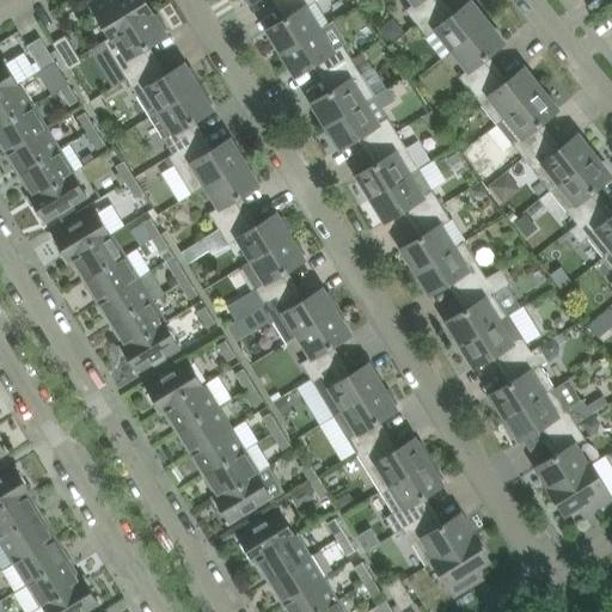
[(96,0),(91,4),(103,24),(111,36),(104,41),(152,11),(145,0),(96,0)]
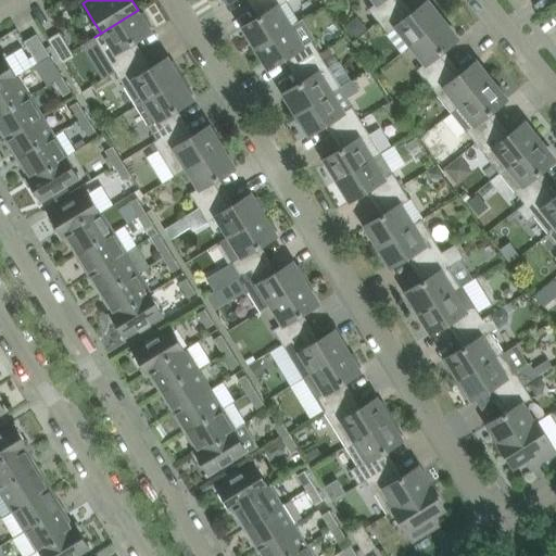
[(256,47),(290,26),(278,7),(288,1),(287,0),(257,0),(256,1),(264,14),(243,26),(256,47)]
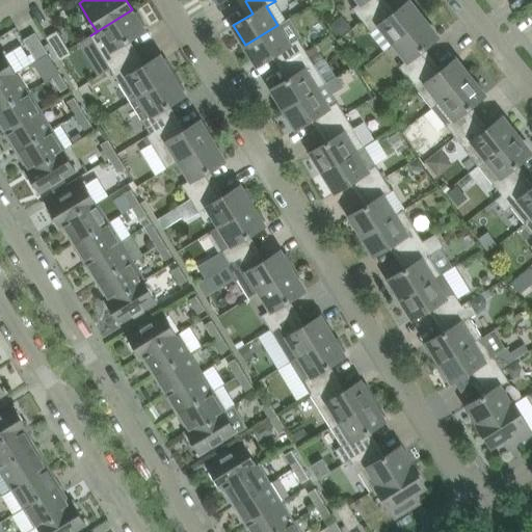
[(360,0),(362,2),(352,8),(363,21),(382,4),(379,0),(360,0)]
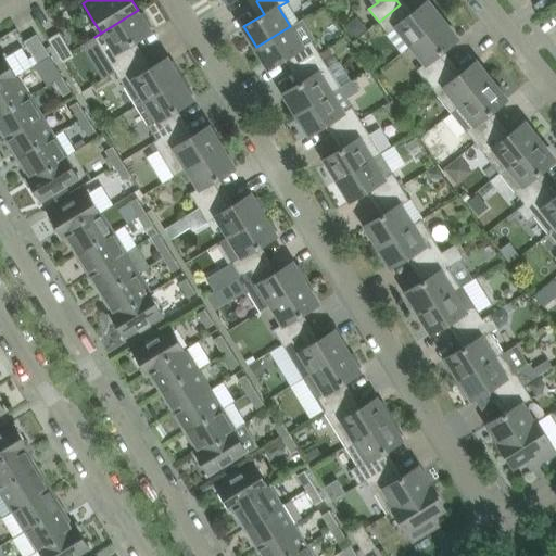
[(409,15),(400,4),(379,22),(389,34),(397,26),(412,45),(442,20),(427,1),(409,15)]
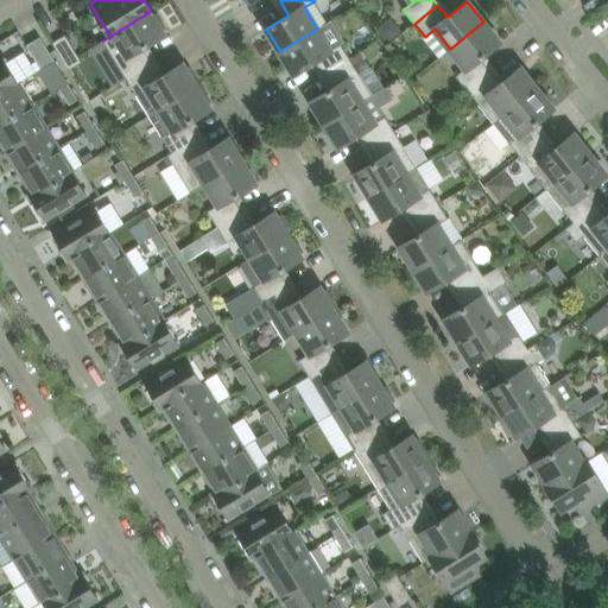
[(153,17),(151,13),(152,12),(151,11),(103,40),(126,78),(152,63),(143,48),(164,35),(163,31),(166,29),(157,13),(153,17)]
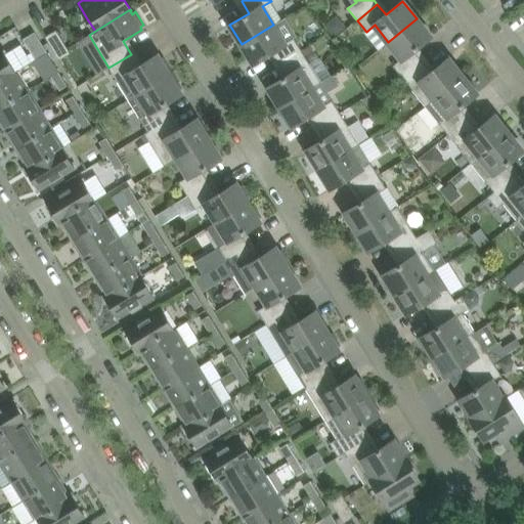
[(326,27),(335,36),(345,28),(337,18),(326,27)]
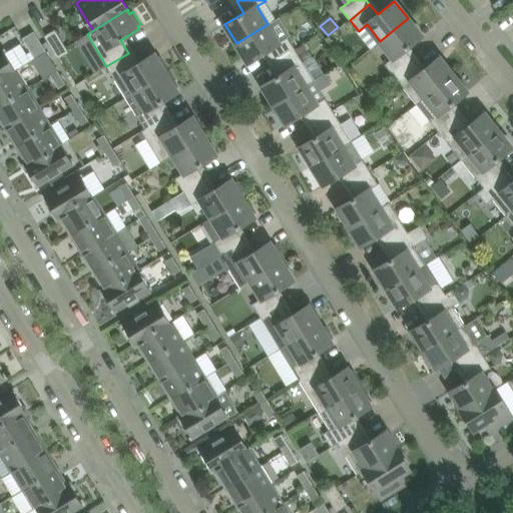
[(406,49),(422,36),(408,18),(380,41),(393,58),(385,64),(394,76),(414,60),(406,49)]
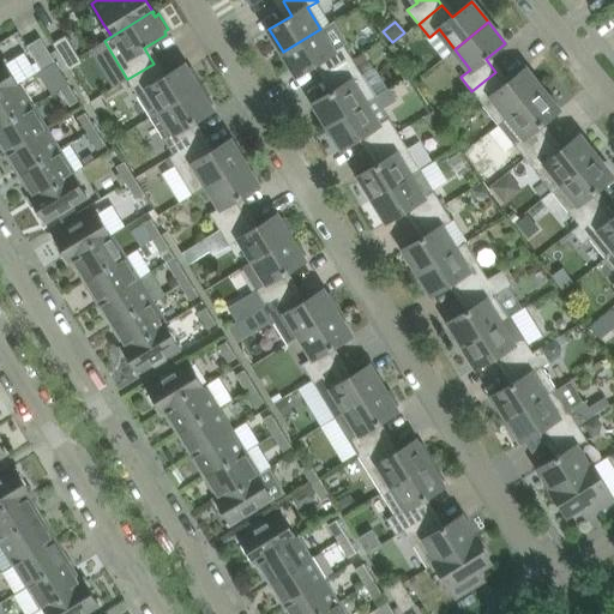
[(333,50),(320,29),(283,52),(298,74),(319,61),(327,74),(354,59),(344,44),(333,50)]
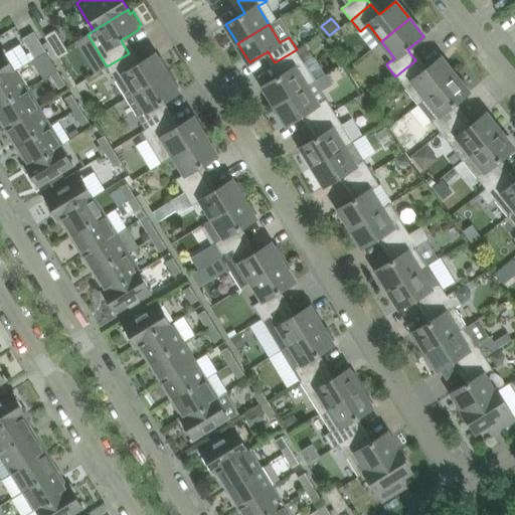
[(44,36),(58,59),(69,52),(55,29),(44,36)]
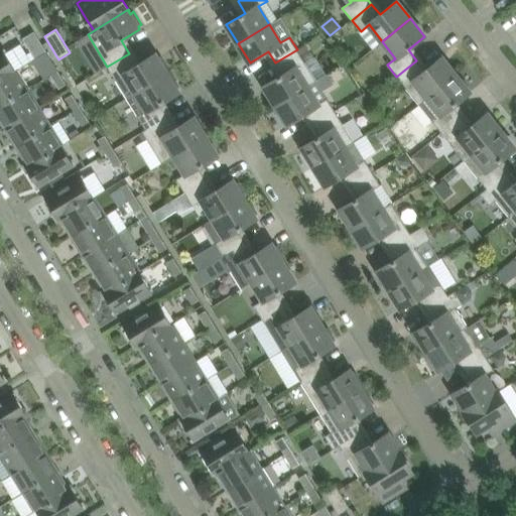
[(22,38),(33,55),(35,59),(46,51),(34,31),(22,38)]
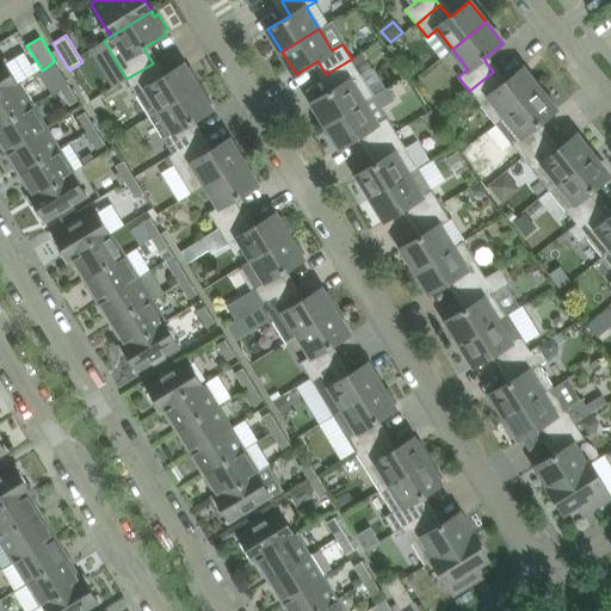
[(363,102),(364,103),(375,96),(352,59),(326,74),(334,88),(313,102),(327,124),(363,102)]
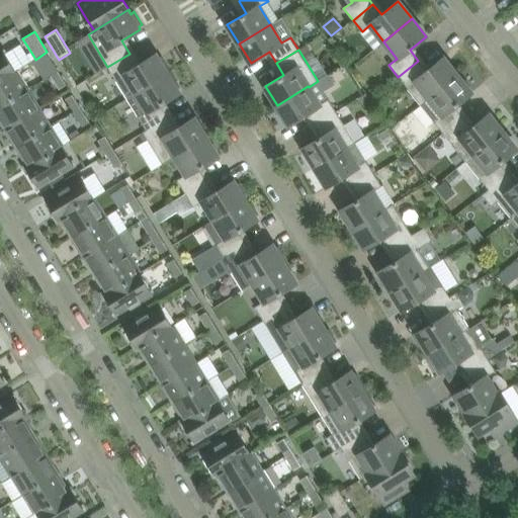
[(0,80),(16,71),(4,52),(0,54),(0,80)]
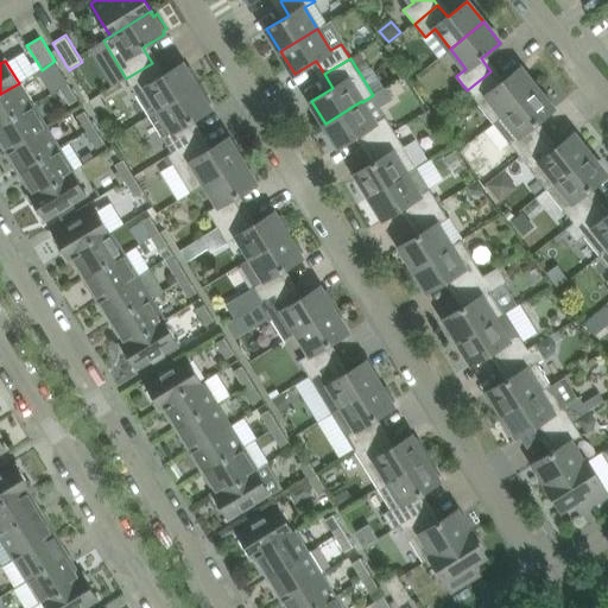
[(150,115),(201,84),(190,67),(185,69),(182,64),(160,77),(152,63),(126,78),(135,94),(150,115)]
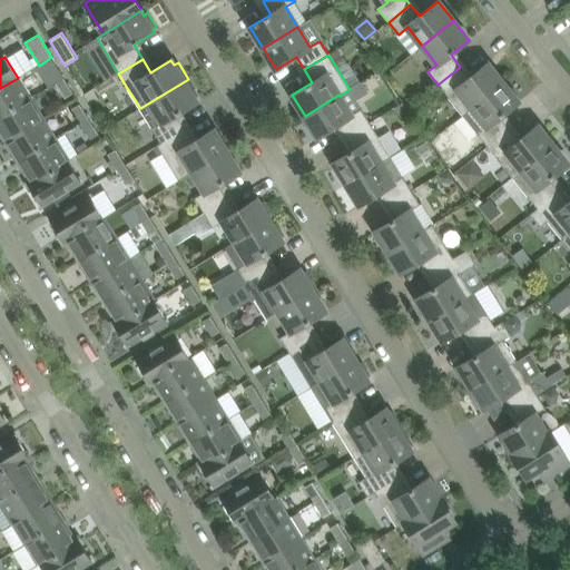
[(47,69),(56,82),(65,78),(55,64),(47,69)]
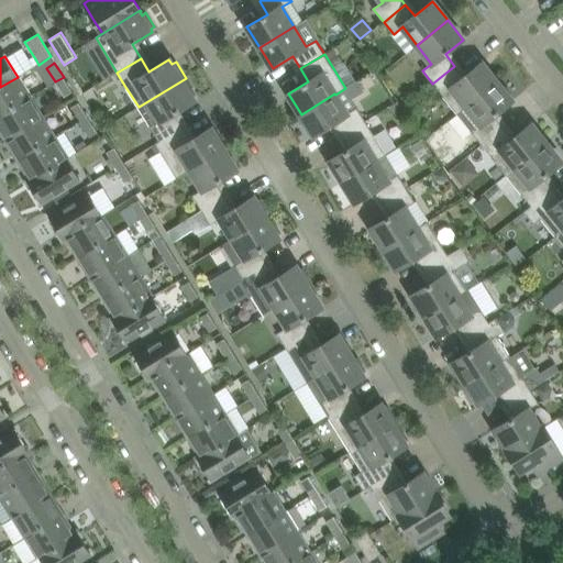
[(497,81),(482,63),(463,77),(454,66),(432,84),(457,113),(497,81)]
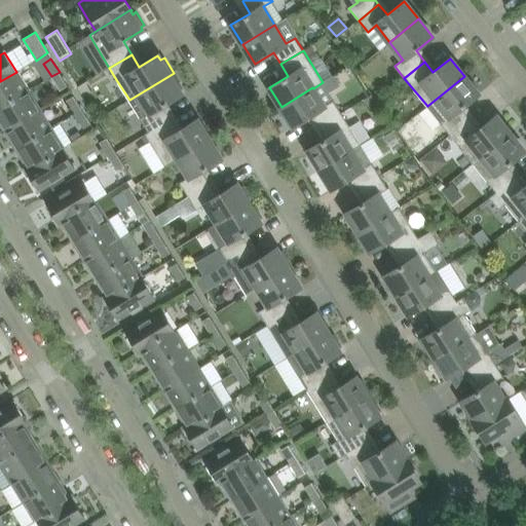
[(0,108),(28,91),(16,72),(0,81),(0,108)]
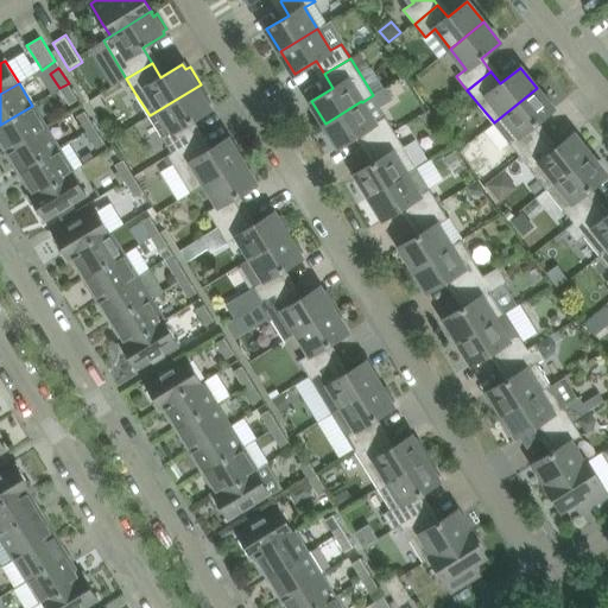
[(78,99),(69,83),(59,88),(70,105),(78,99)]
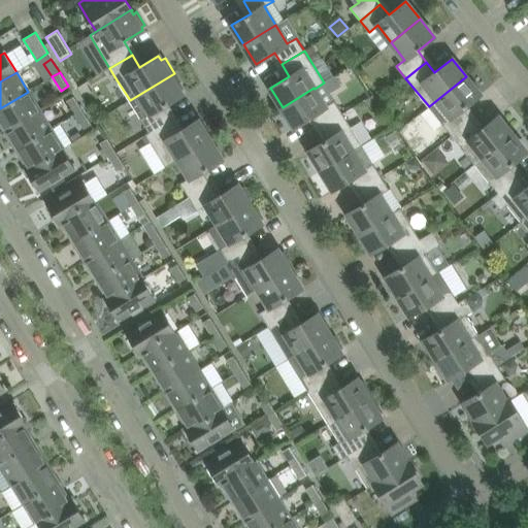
[(183,95),(179,91),(184,88),(174,73),(130,100),(141,119),(150,132),(171,119),(164,106),(183,95)]
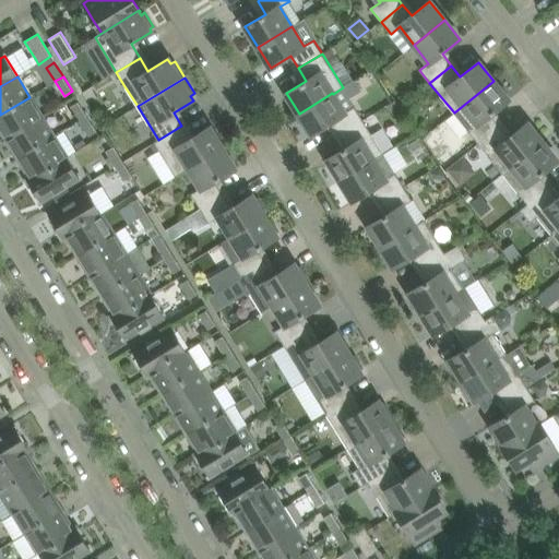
[(498,86),(494,81),(454,113),(478,143),(500,127),(491,115),(509,100),(506,96),(508,94),(500,85),(498,86)]
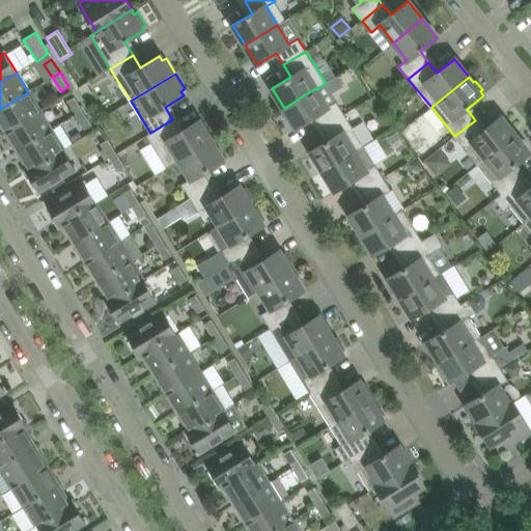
[(328,107),(316,89),(315,88),(284,108),(296,128),(315,116),(323,128),(344,114),(337,102),(328,107)]
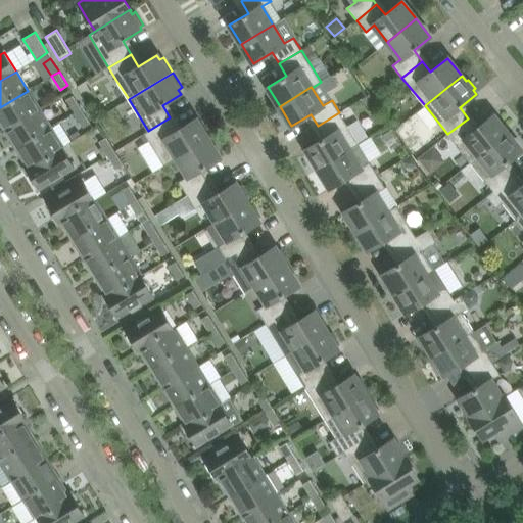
[(0,119),(6,130),(39,109),(28,91),(0,107),(0,119)]
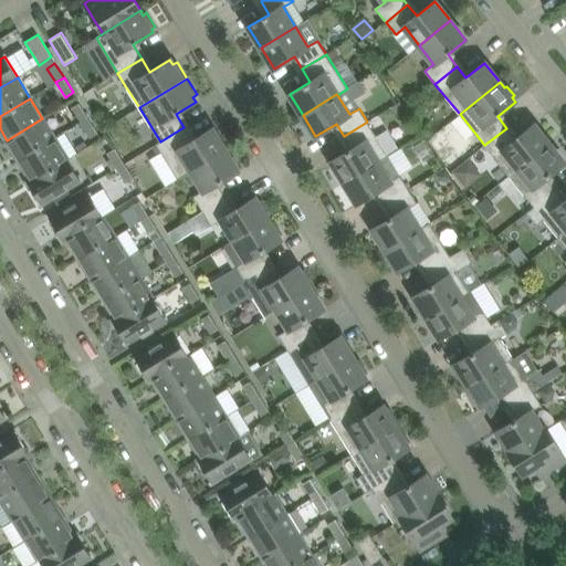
[(72,108),(81,123),(88,118),(80,104),(72,108)]
